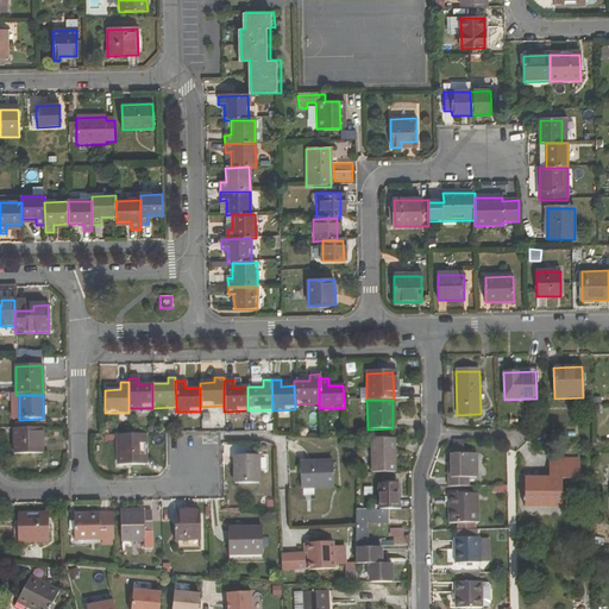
[(42,438),(42,429),(13,429),(14,454),(37,454),(37,438),(42,438)]
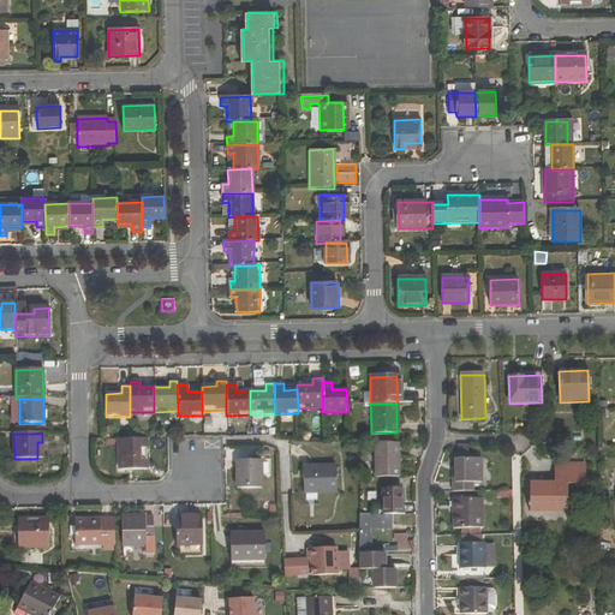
[(148,470),(147,439),(118,440),(119,470),(148,470)]
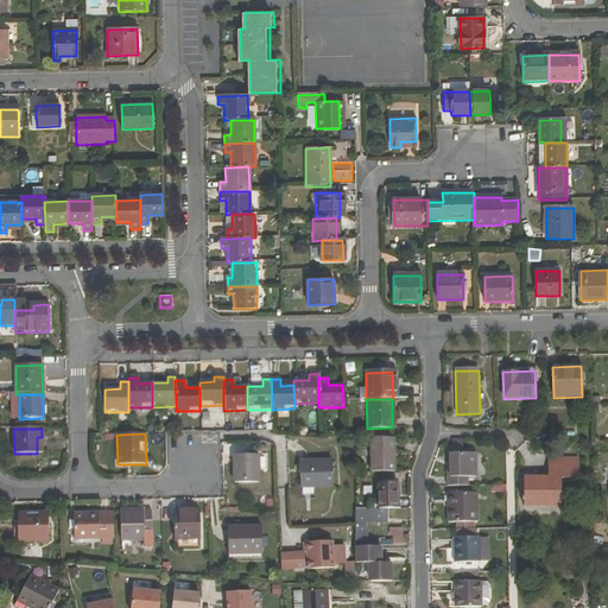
[(394,472),(394,439),(371,438),(371,473),(394,472)]
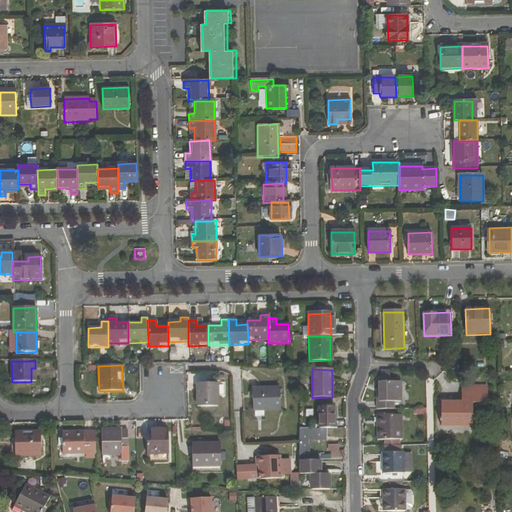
[(376,410),(393,409),(393,402),(401,402),(400,382),(378,383),(378,399),(375,399),(376,410)]
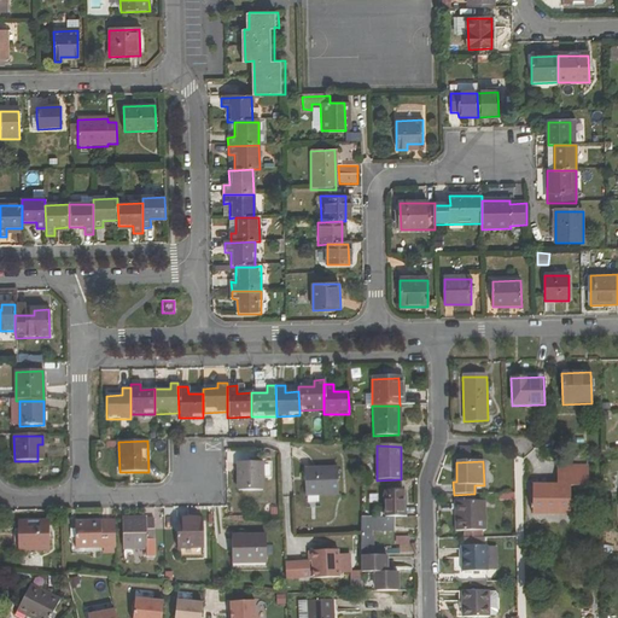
[(262,464),(235,464),(237,491),(263,490),(262,464)]
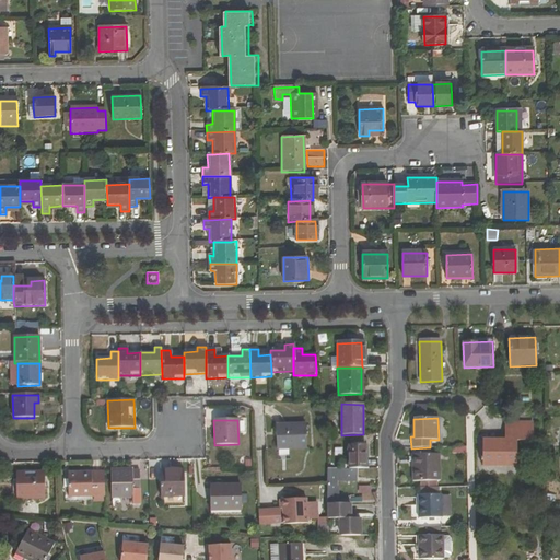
[(532,423),(505,422),(505,440),(483,440),(483,466),(515,467),(516,440),(532,440),(532,423)]
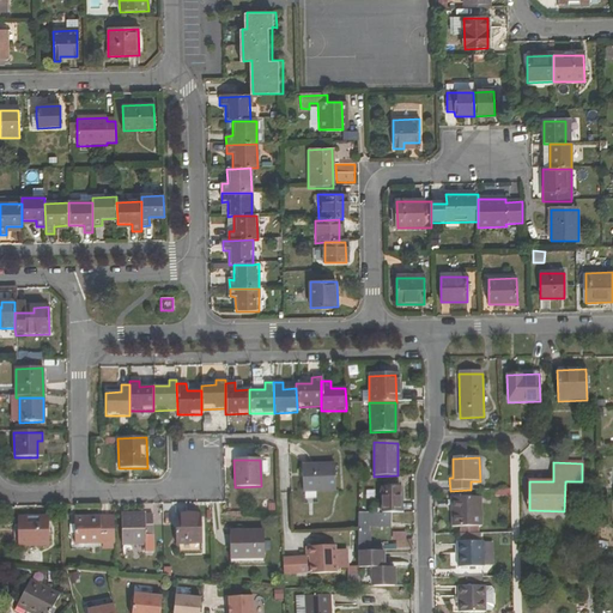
[(302,493),(334,492),(333,466),(301,466),(302,493)]
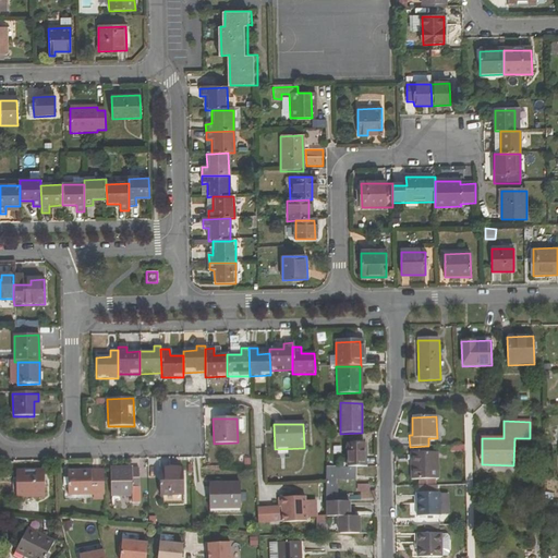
[(354,468),(364,468),(364,444),(347,445),(348,468),(354,468)]
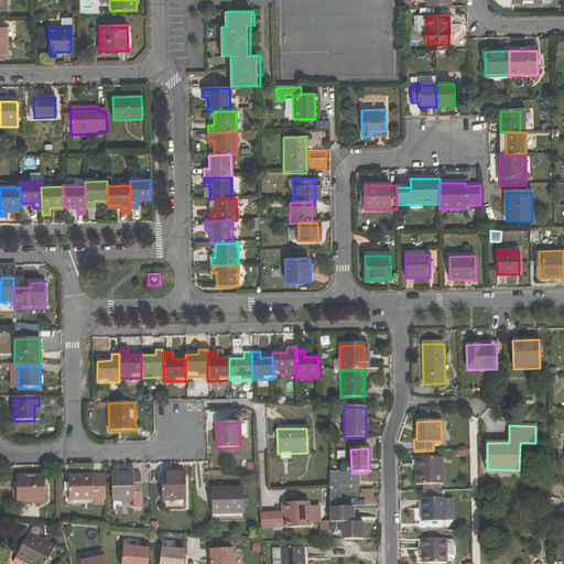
[(563,449),(549,449),(549,462),(563,461),(563,449)]
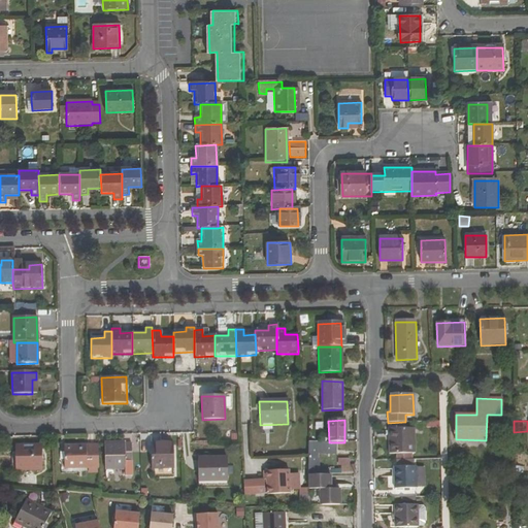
[(413,429),(393,429),(393,442),(390,442),(390,454),(414,453),(413,429)]
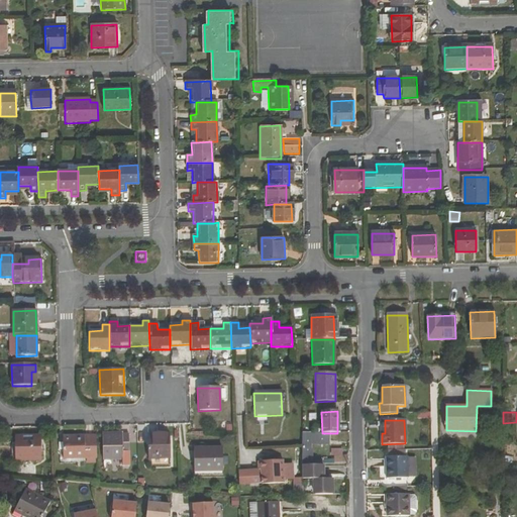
[(328,444),(328,433),(322,433),(301,433),(302,446),(301,464),(312,464),(311,444),(328,444)]
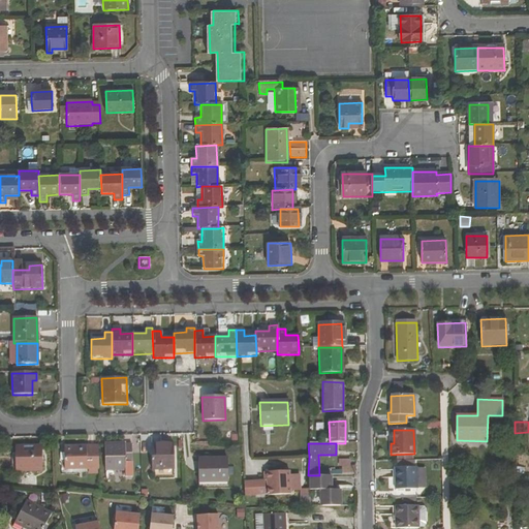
[(98,469),(97,448),(64,449),(64,470),(98,469)]
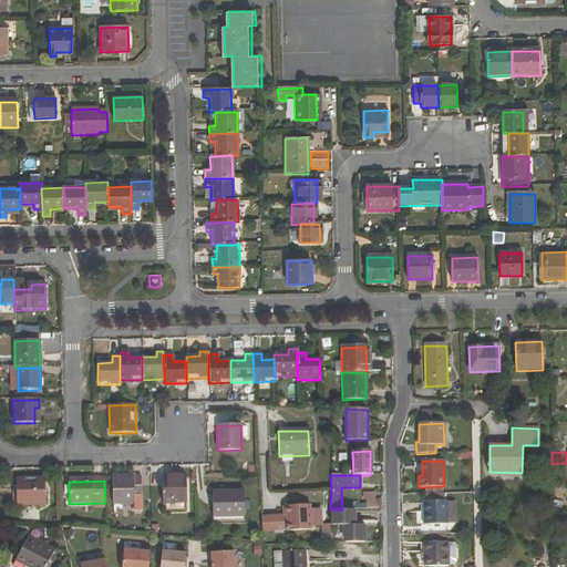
[(140,481),(113,481),(114,505),(141,504),(140,481)]
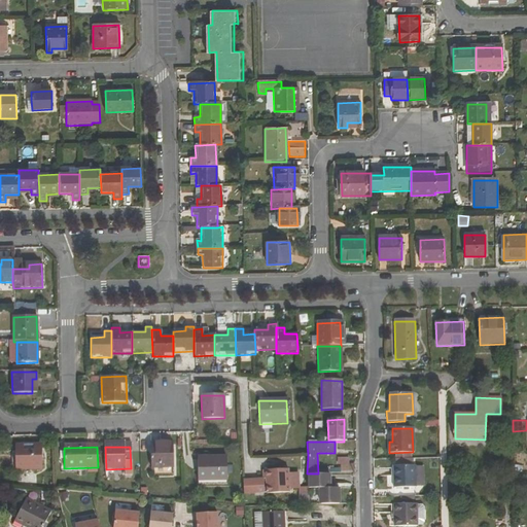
[(173,447),(163,447),(164,451),(150,451),(151,469),(173,469),(173,447)]
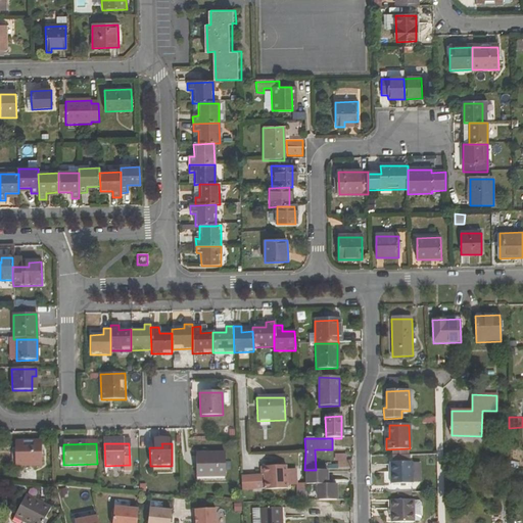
[(14,467),(41,467),(40,445),(14,445),(14,467)]
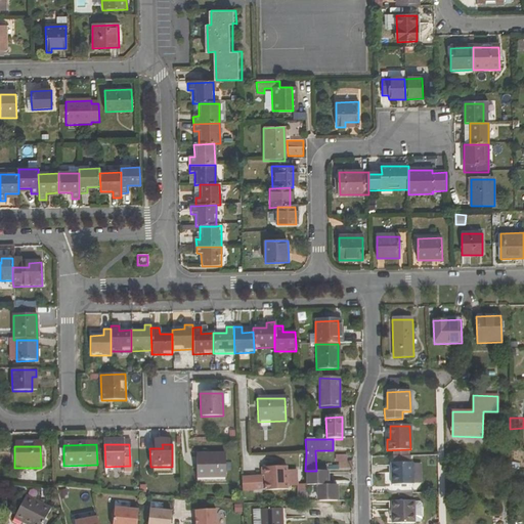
[(224,455),(195,455),(197,480),(225,479),(224,455)]
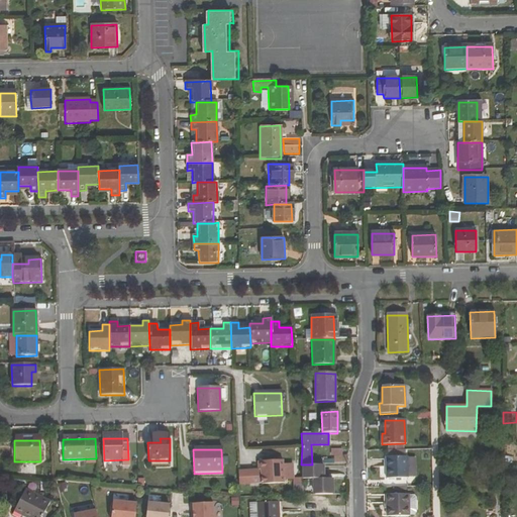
[(349,463),(349,456),(333,455),(334,464),(349,463)]
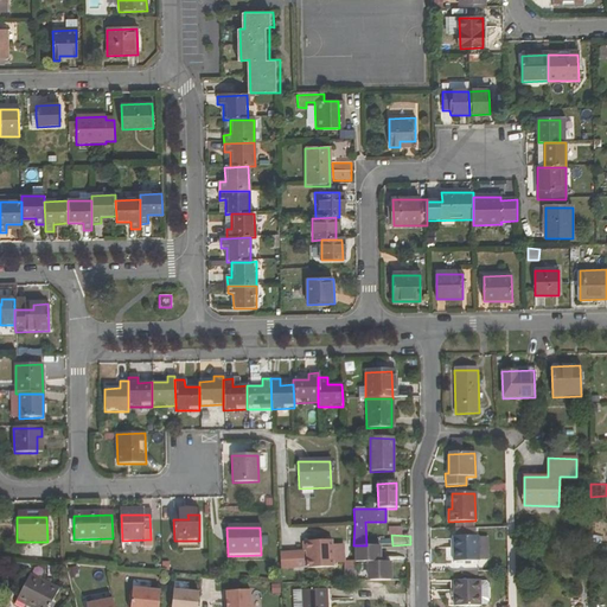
[(478,561),(478,537),(453,538),(453,562),(478,561)]
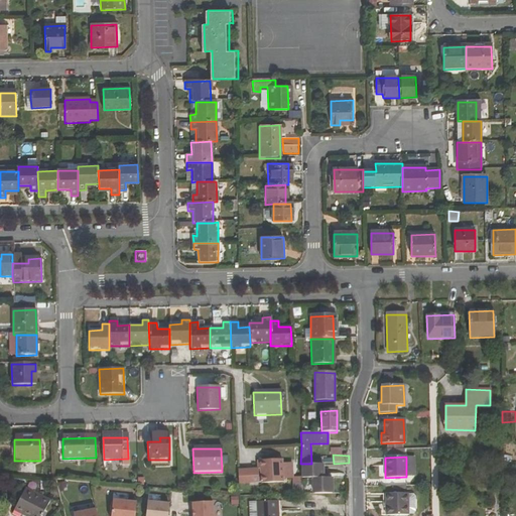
[(281,461),(257,462),(257,471),(260,470),(261,485),(282,483),(281,461)]
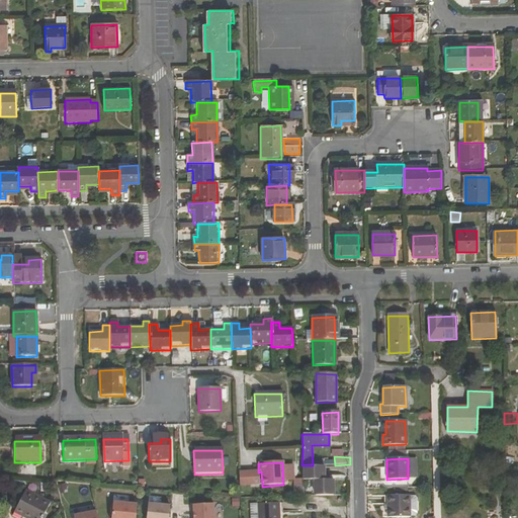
[(324,465),(313,465),(301,465),(301,479),(301,480),(312,480),(312,496),(334,495),(333,480),(325,480),(324,465)]
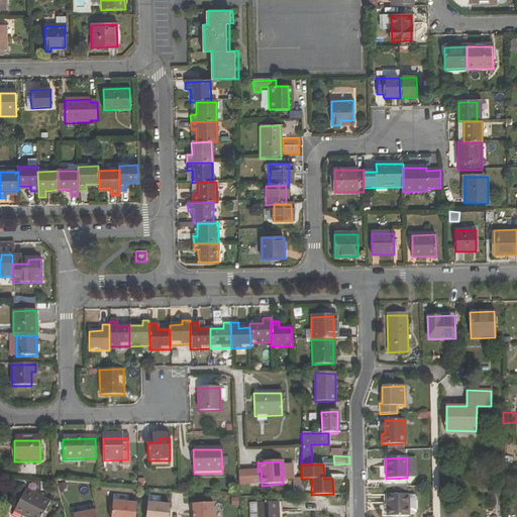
[(301,479),(301,478),(293,478),(294,496),(301,495),(301,479)]
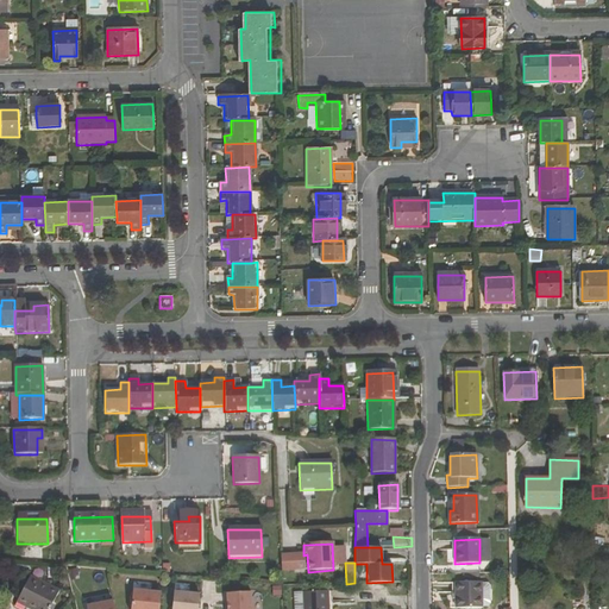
[(37,608),(49,608),(60,591),(31,577),(19,598),(37,608)]
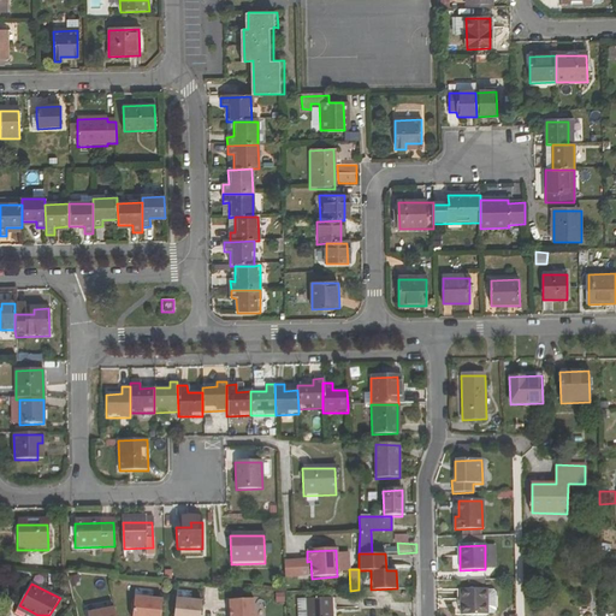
[(487,614),(486,590),(461,590),(461,615),(487,614)]
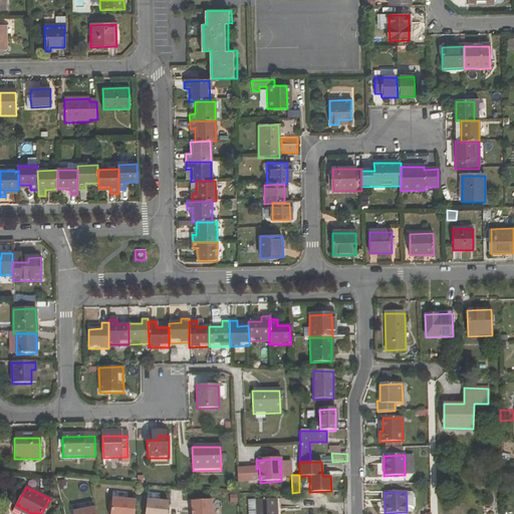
[(135,513),(137,502),(112,499),(110,513),(135,513)]
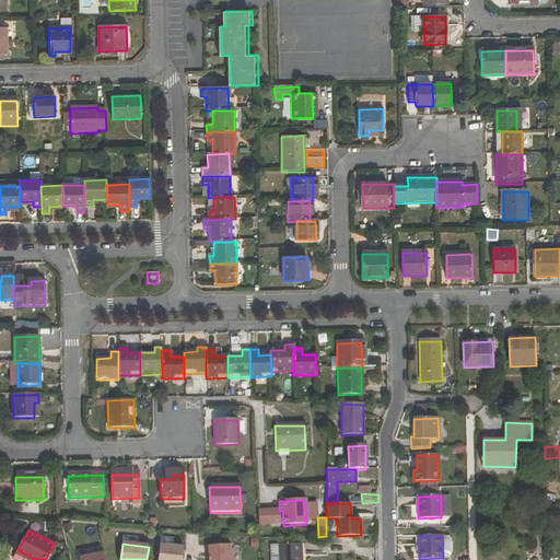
[(301,559),(301,544),(279,545),(279,559),(301,559)]
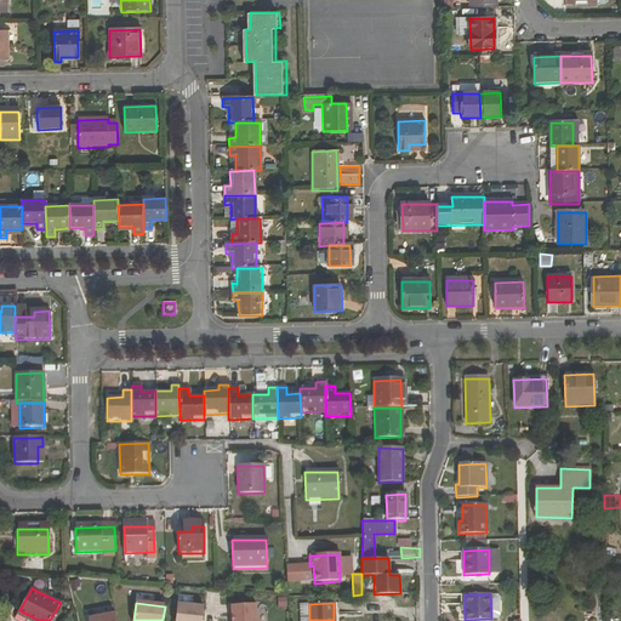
[(201,620),(204,608),(177,605),(176,620),(201,620)]
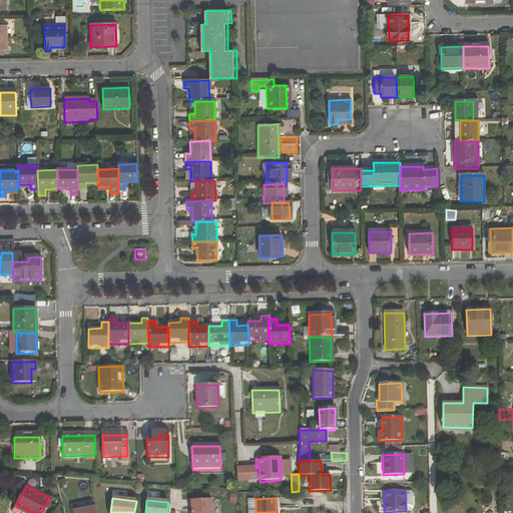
[(190,512),(210,512),(210,500),(189,501),(189,510),(191,510),(190,512)]
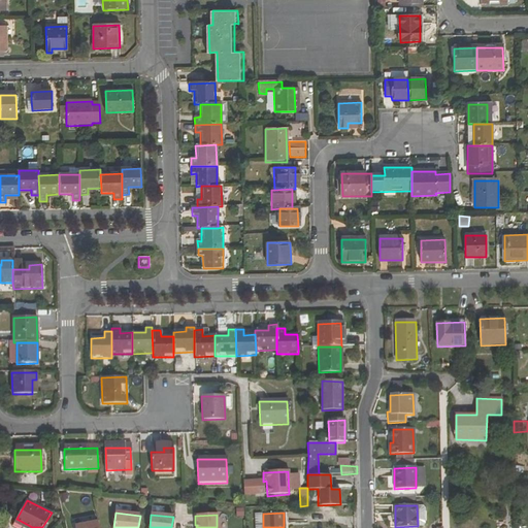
[(14,523),(25,527),(32,527),(17,519),(14,523)]
